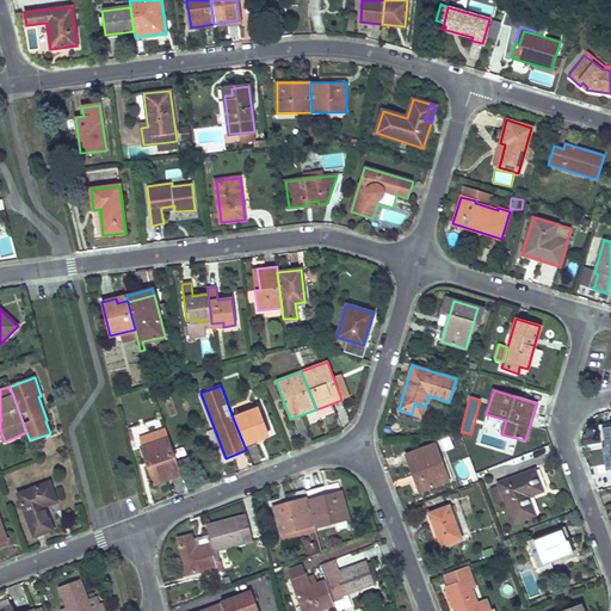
[(425,407),(414,403),(412,414),(423,417),(425,407)]
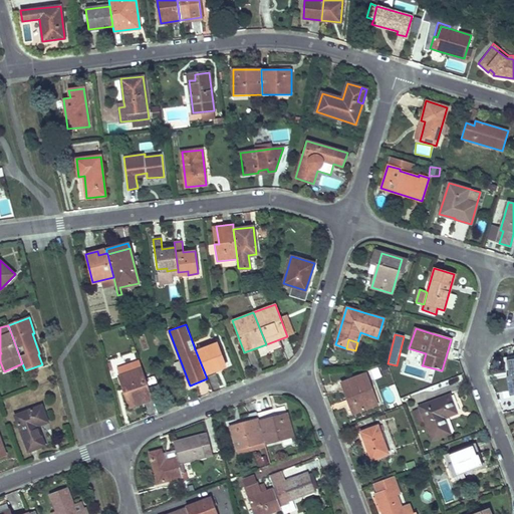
[(270,351),(281,347),(279,342),(268,345),(270,351)]
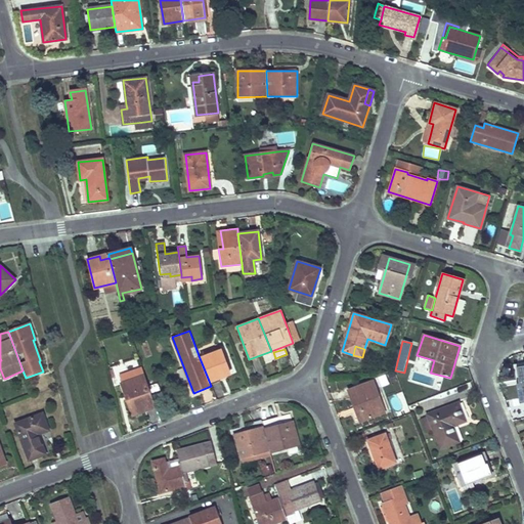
[(221,350),(200,358),(209,381),(219,377),(218,375),(229,370),(221,350)]
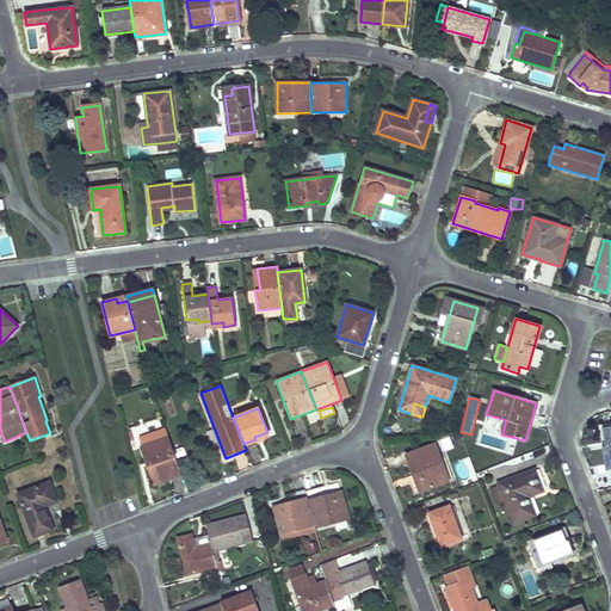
[(506,420),(486,414),(482,427),(503,433),(506,420)]
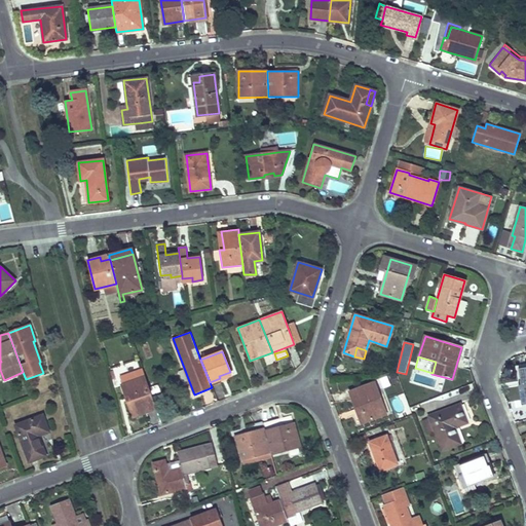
[(142,369),(119,377),(122,385),(145,377),(142,369)]
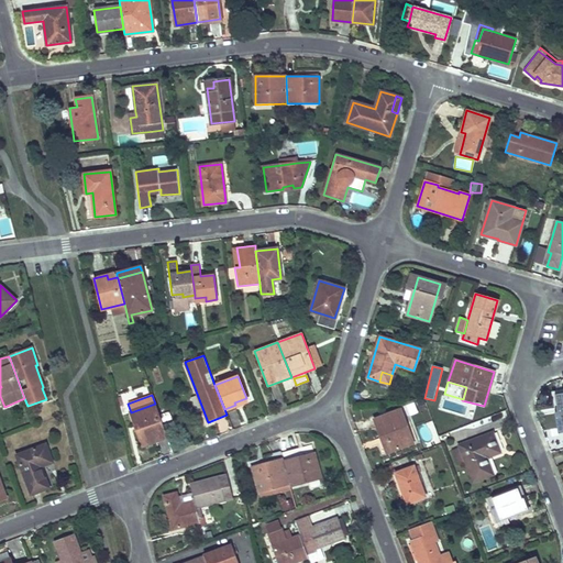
[(167,437),(155,404),(131,412),(130,412),(134,426),(136,424),(144,445),(167,437)]
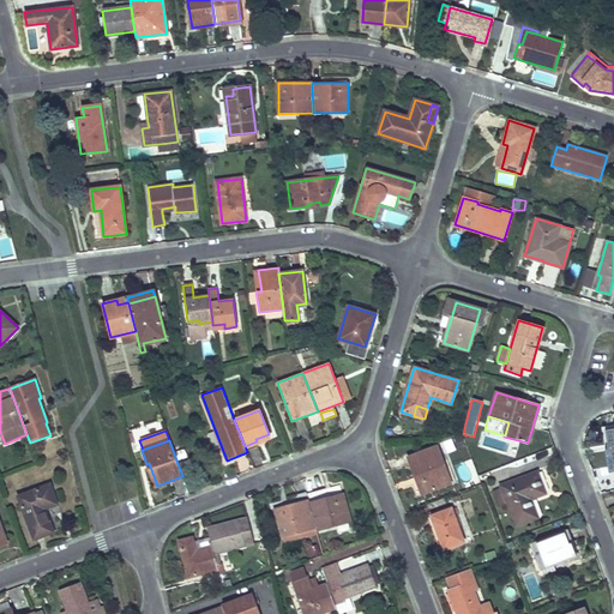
[(437,446),(408,458),(422,493),(451,482),(437,446)]
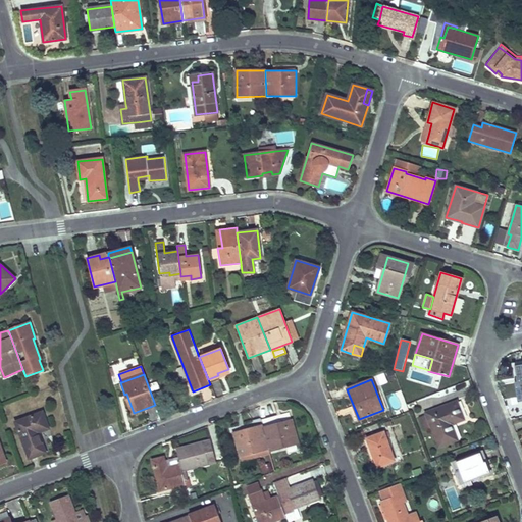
[(457,401),(426,413),(427,415),(431,427),(438,447),(457,439),(451,424),(463,419),(457,401)]
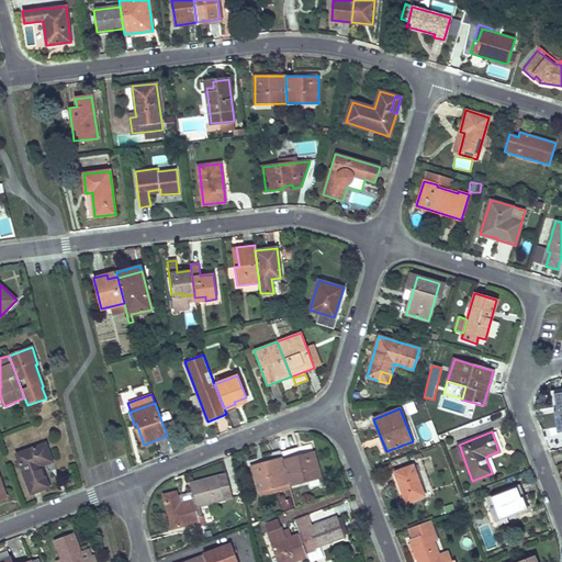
[(561,435),(548,437),(549,451),(561,448),(561,435)]
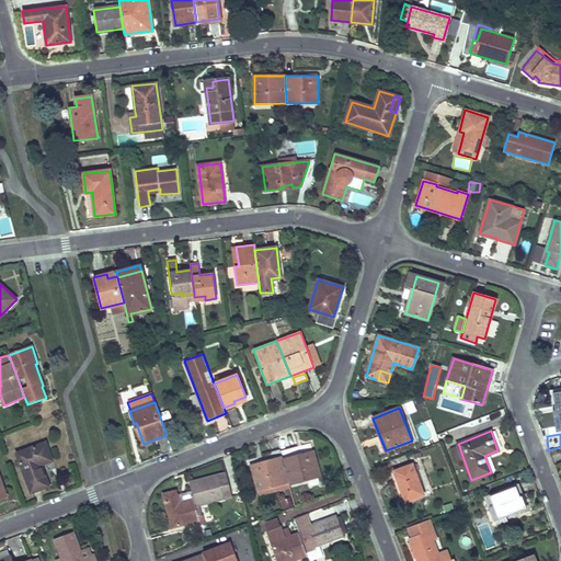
[(46,443),(18,454),(31,492),(46,488),(43,479),(46,478),(41,465),(53,460),(46,443)]
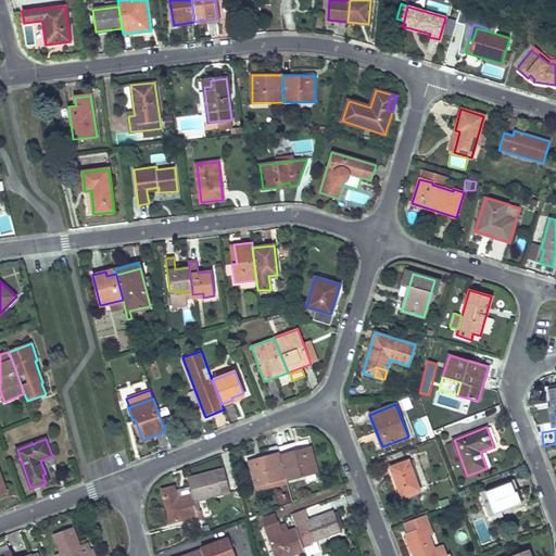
[(455,442),(447,445),(452,457),(459,455),(455,442)]
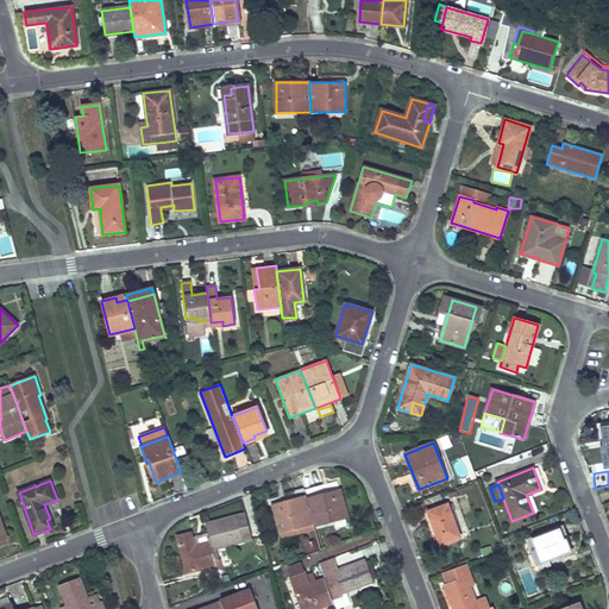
[(296,497),(272,504),(281,538),(300,533),(299,528),(313,525),(306,498),(305,490),(296,493),(296,497)]
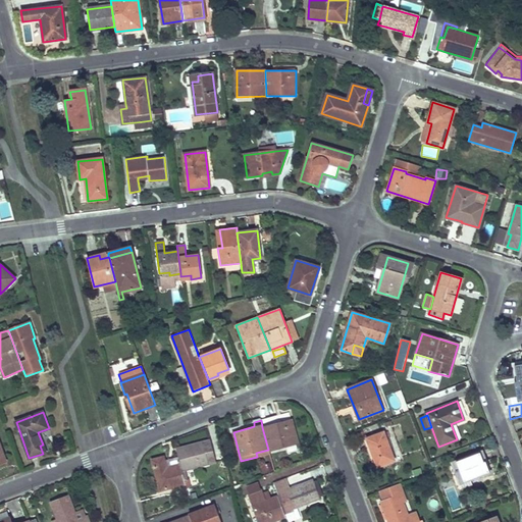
[(292,420),(262,427),(268,450),(269,452),(282,449),(282,446),(297,441),(292,420)]
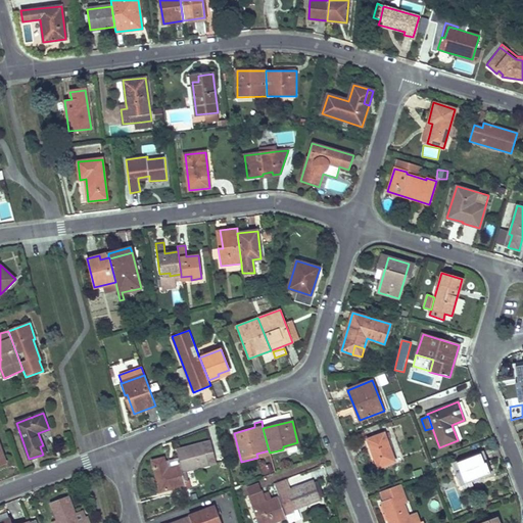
[(384,433),(367,439),(378,468),(394,462),(384,433)]
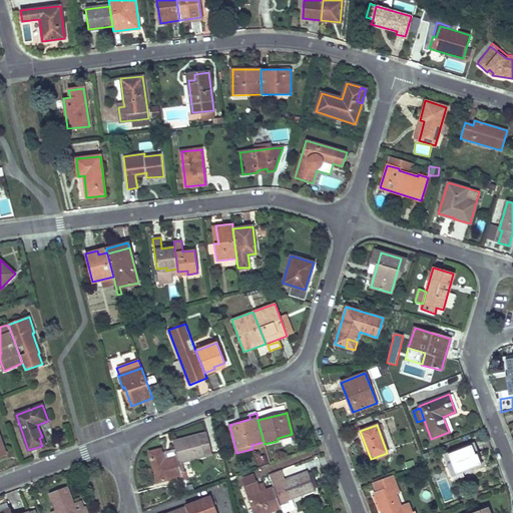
[(203,434),(199,435),(205,456),(208,455),(203,434)]
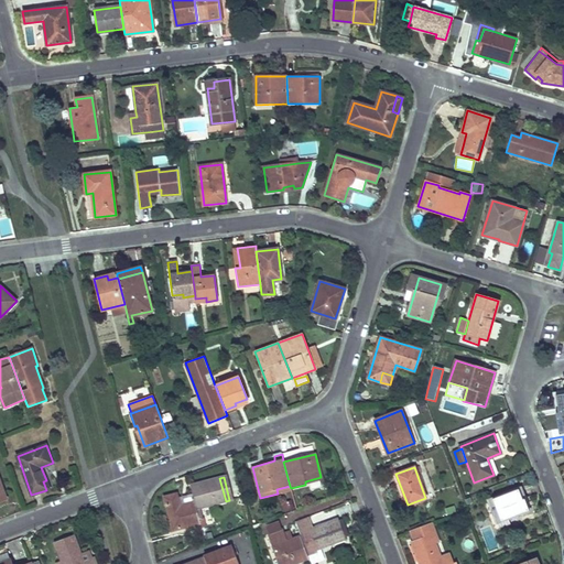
[(219,478),(191,486),(193,494),(202,527),(217,523),(215,514),(203,518),(201,508),(226,501),(219,478)]
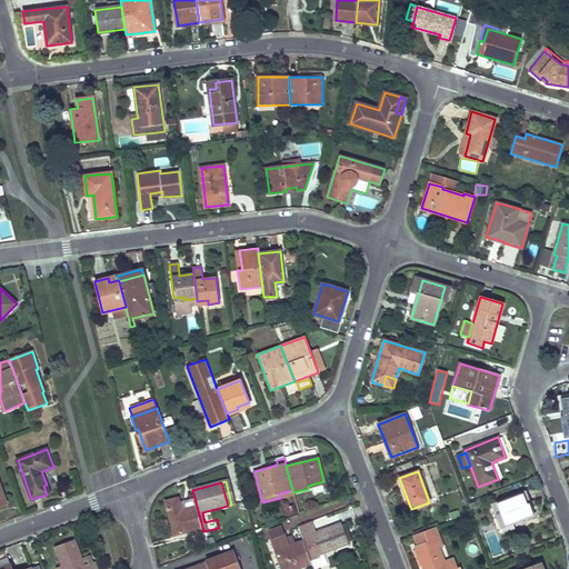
[(525,493),(493,505),(501,527),(533,515),(525,493)]
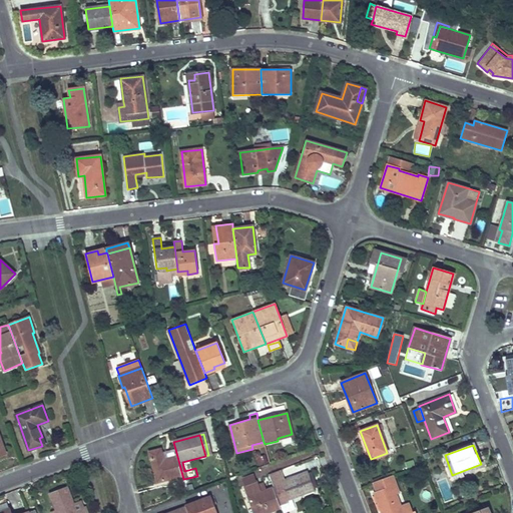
[(160,449),(150,452),(157,481),(179,475),(180,478),(179,479),(181,486),(184,485),(183,479),(175,449),(161,453),(160,449)]
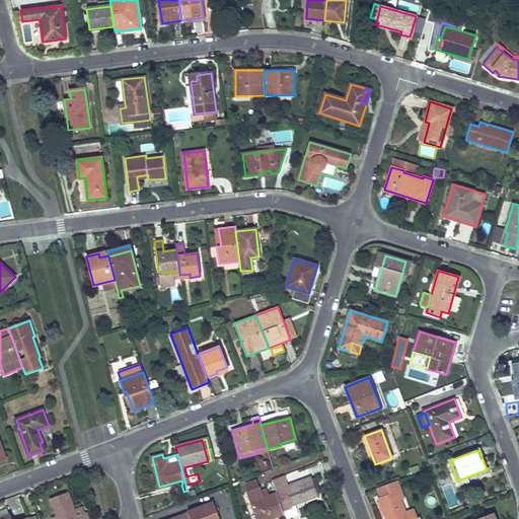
[(269,460),(257,463),(261,471),(272,468),(269,460)]
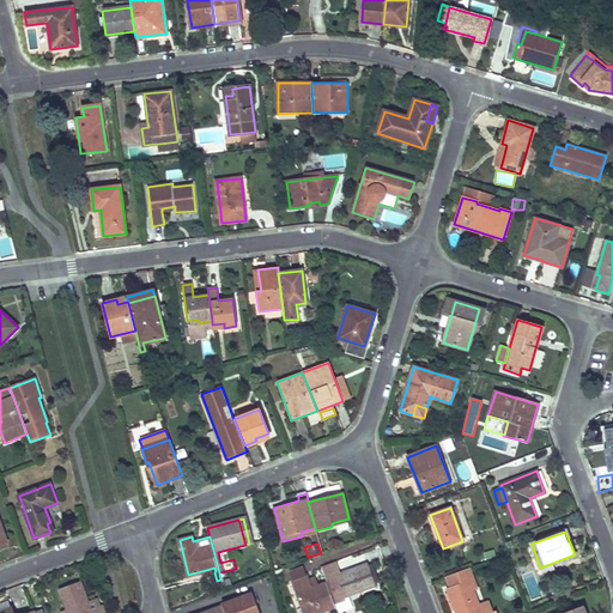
[(335,563),(321,566),(326,583),(334,602),(344,600),(376,587),(366,563),(339,574),(335,563)]
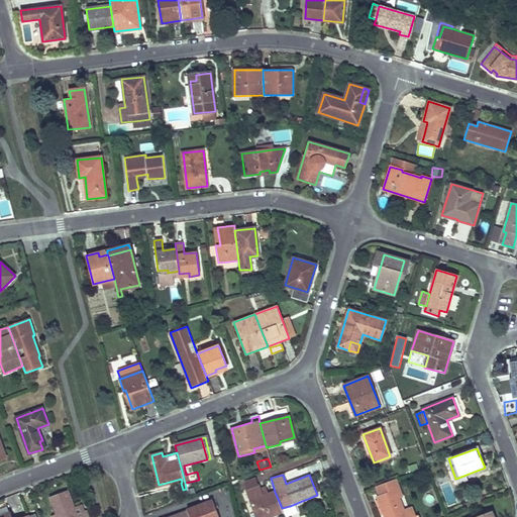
[(259,485),(246,489),(256,516),(268,516),(283,511),(282,508),(275,492),(268,494),(263,496),(260,489),(259,485)]
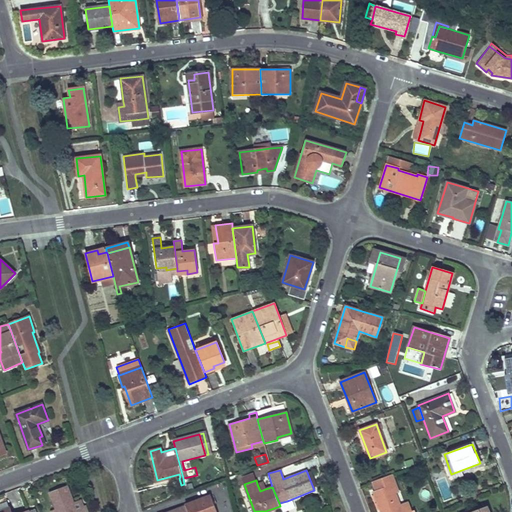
[(392,484),(374,491),(381,511),(414,511),(414,510),(411,511),(408,511),(402,511),(400,506),(392,484)]
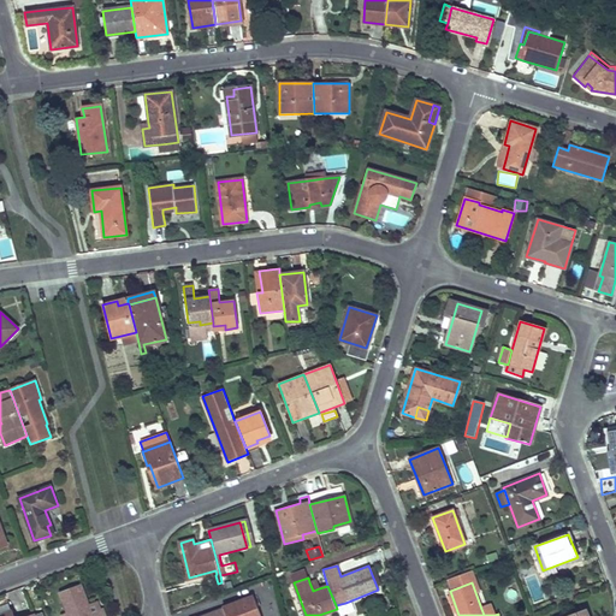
[(81,585),(59,592),(67,614),(69,612),(70,615),(105,615),(102,608),(99,609),(90,612),(88,605),(81,585)]
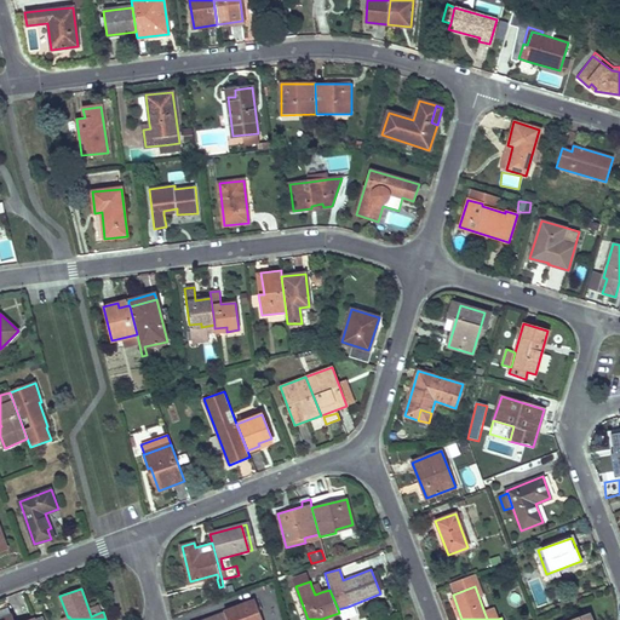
[(262,619),(256,600),(224,612),(227,619),(262,619)]
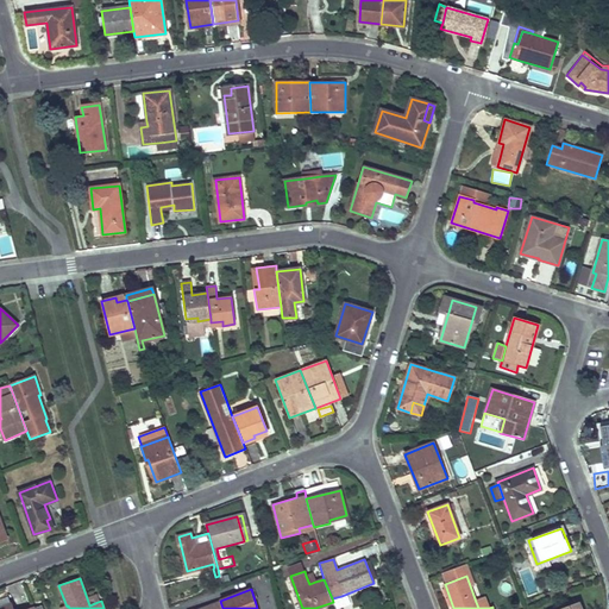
[(341,596),(332,598),(333,602),(334,607),(344,603),(341,596)]
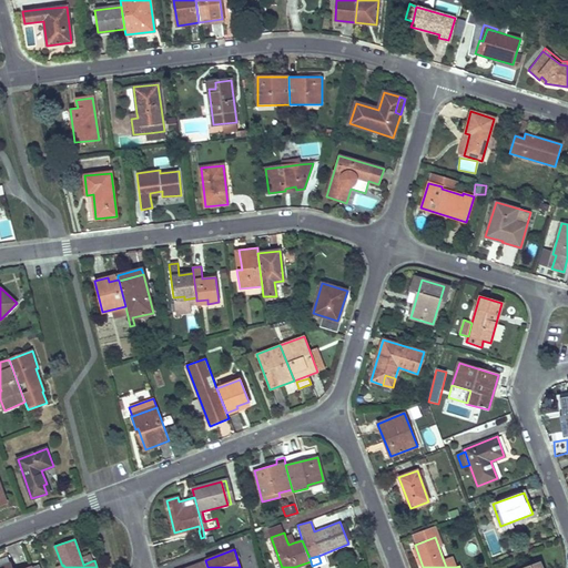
[(453,557),(444,561),(446,567),(453,567),(456,567),(453,557)]
